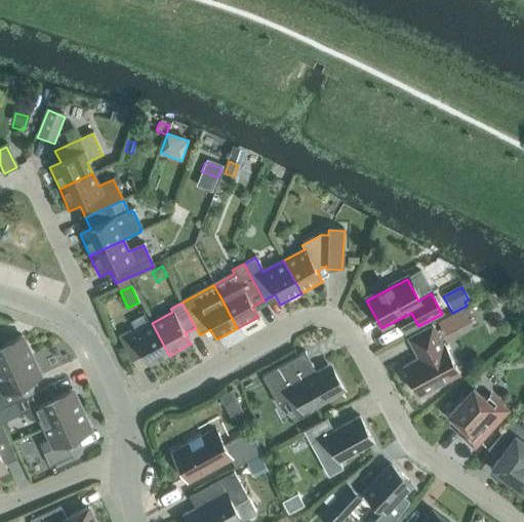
[(474,320),(467,308),(448,317),(437,323),(443,335),(474,320)]
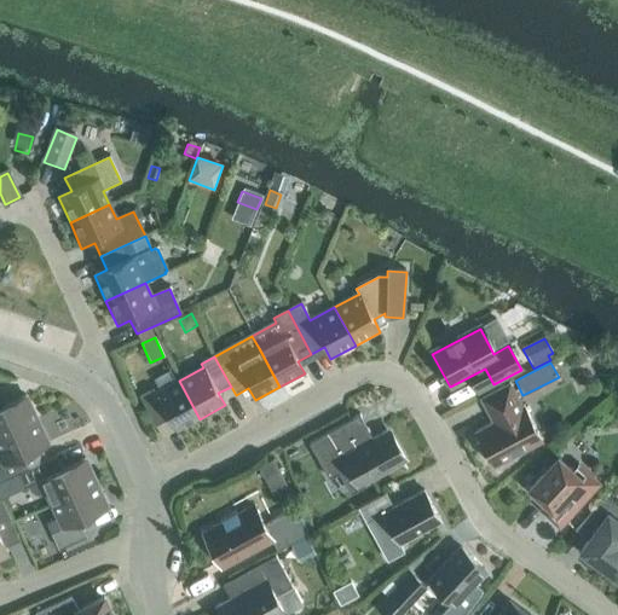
[(200,419),(179,381),(155,394),(152,390),(139,398),(155,428),(168,421),(175,433),(200,419)]
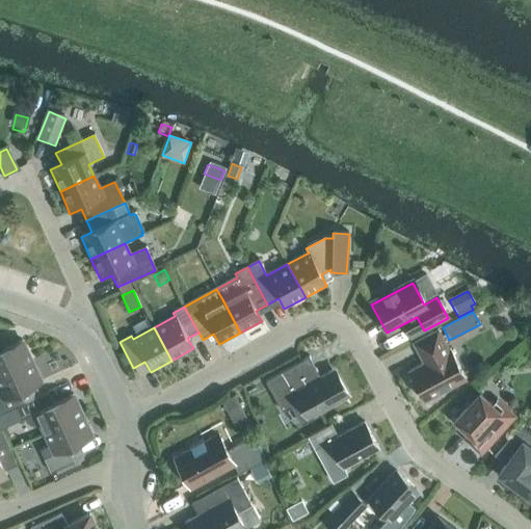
[(466,381),(450,351),(448,351),(437,331),(413,344),(423,365),(408,373),(424,403),(466,381)]
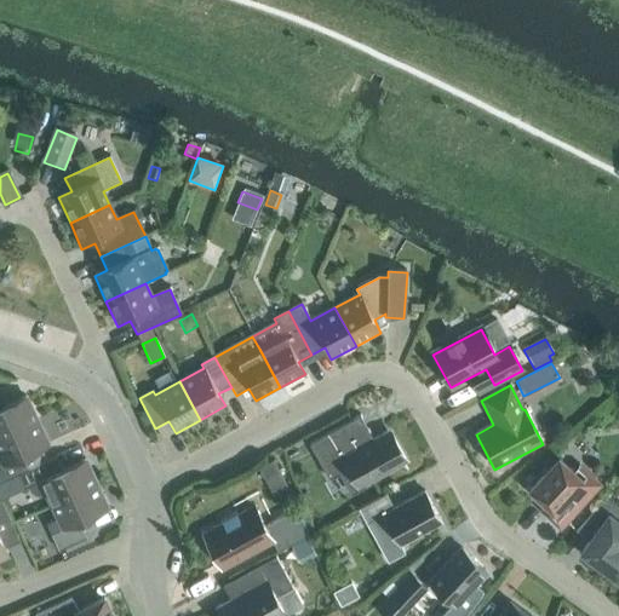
[(0,439),(36,422),(26,398),(3,409),(0,404),(0,439)]
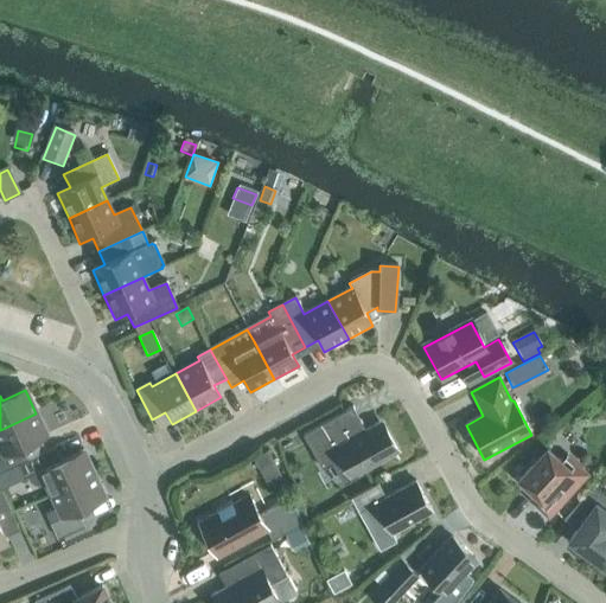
[(365,431),(352,410),(321,428),(336,451),(339,450),(355,478),(394,455),(377,424),(365,431)]
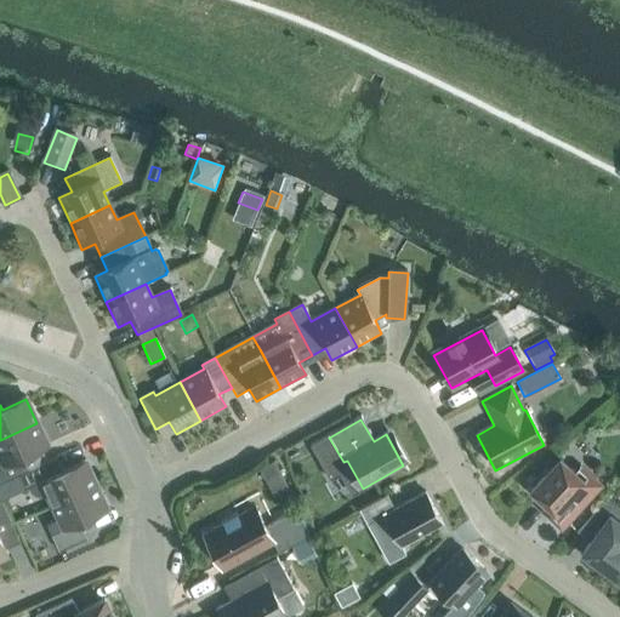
[(47,447),(37,423),(0,440),(0,485),(17,478),(16,478),(26,474),(26,473),(20,461),(47,447)]
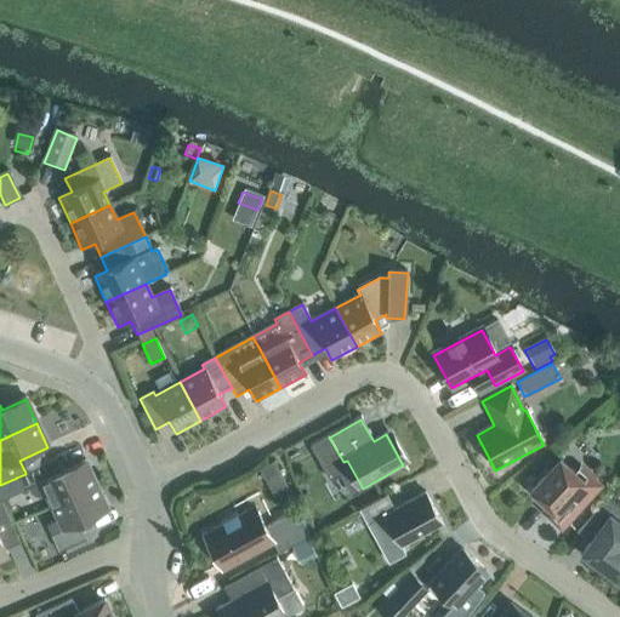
[(56,460),(26,473),(26,474),(16,478),(17,478),(23,492),(28,490),(29,493),(34,497),(39,498),(43,498),(46,497),(51,507),(96,486),(85,462),(62,473),(56,460)]
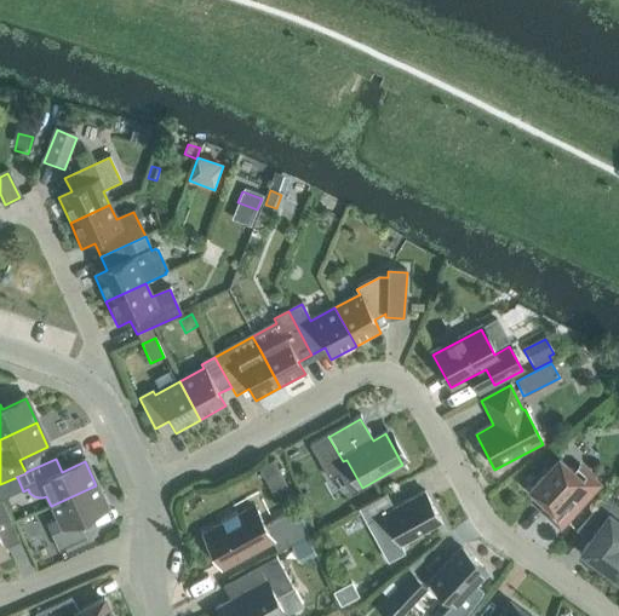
[(542,513),(560,530),(600,487),(578,467),(573,473),(559,460),(552,466),(550,467),(546,468),(544,472),(543,475),(543,478),(529,493),(531,494),(533,490),(542,499),(542,504),(546,507),(542,513)]
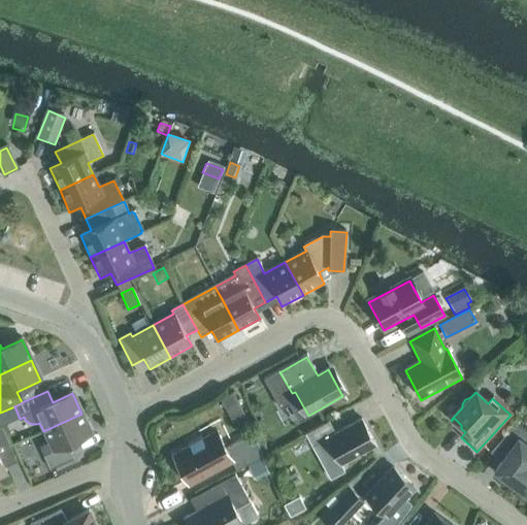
[(233,393),(222,398),(230,420),(242,416),(233,393)]
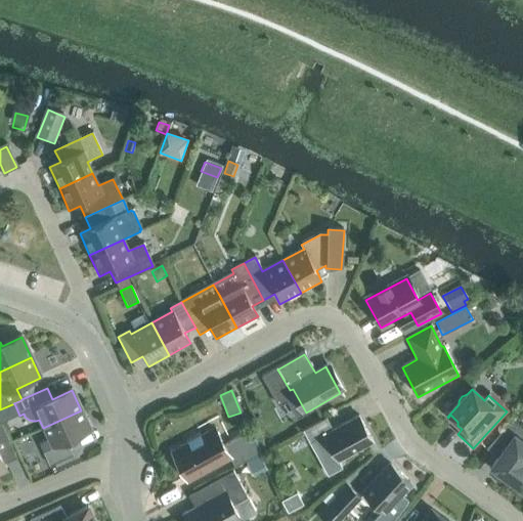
[(90,431),(81,410),(43,428),(49,439),(39,444),(49,467),(73,456),(67,442),(90,431)]
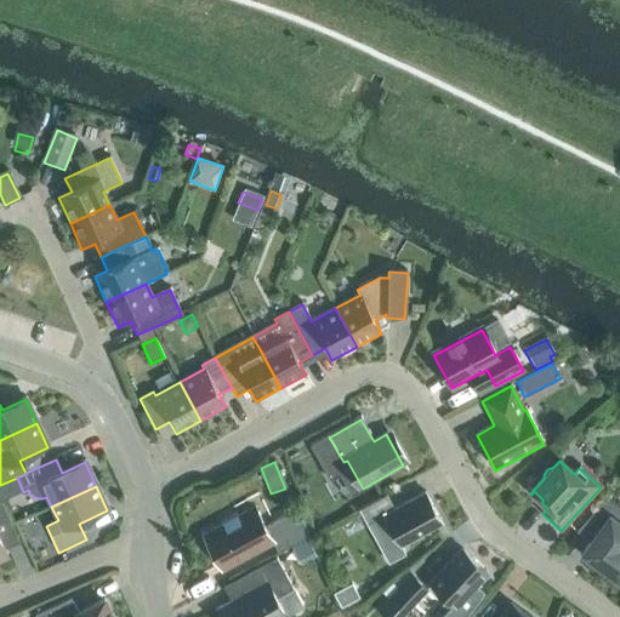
[(442,525),(425,493),(394,510),(386,496),(358,512),(367,526),(384,516),(400,547),(442,525)]
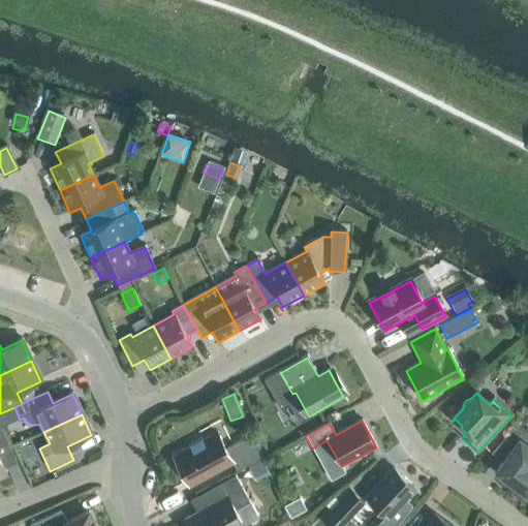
[(527,442),(527,434),(516,426),(491,454),(502,463),(495,472),(527,496),(527,446),(526,445),(527,442)]
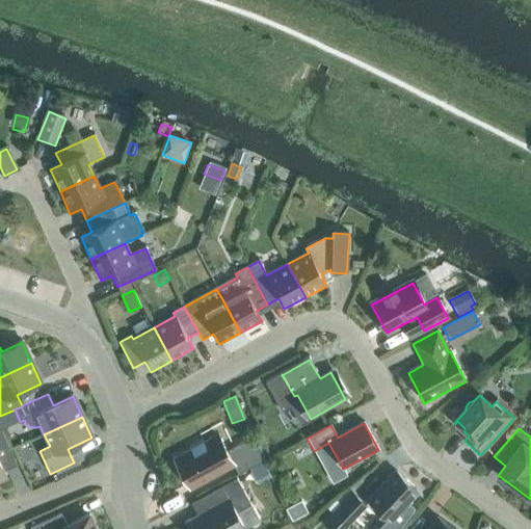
[(0,480),(7,477),(0,461),(0,456),(9,452),(0,432),(0,480)]
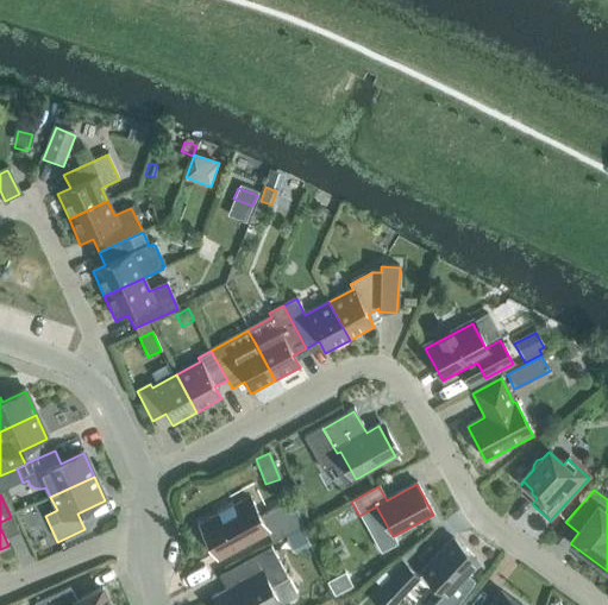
[(259,518),(250,500),(233,509),(231,504),(217,512),(219,517),(200,527),(218,559),(264,534),(270,546),(304,527),(290,502),(259,518)]
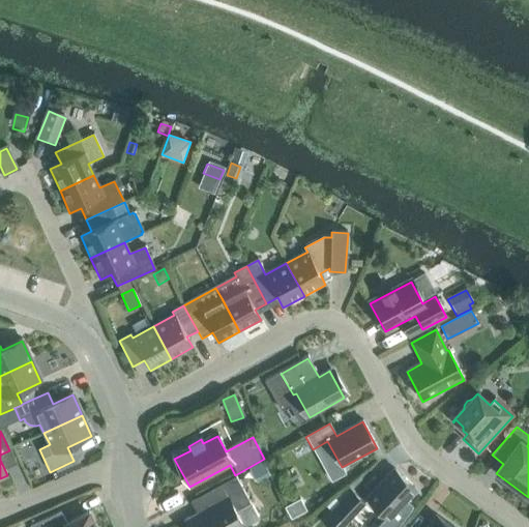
[(419,496),(420,496),(394,471),(366,500),(385,519),(377,526),(399,526),(412,508),(405,501),(414,491),(419,496)]
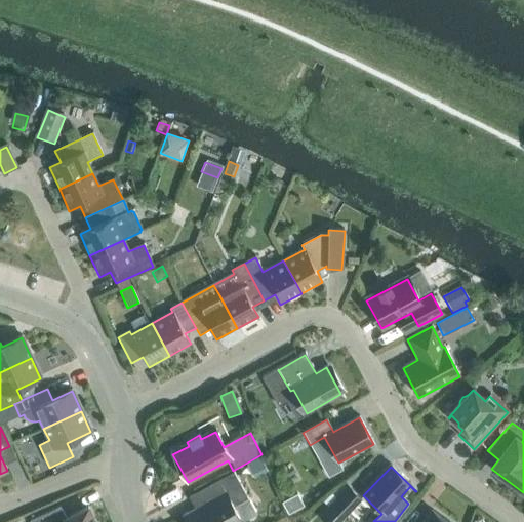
[(245,521),(256,516),(233,473),(208,487),(215,499),(184,517),(186,521),(245,521)]
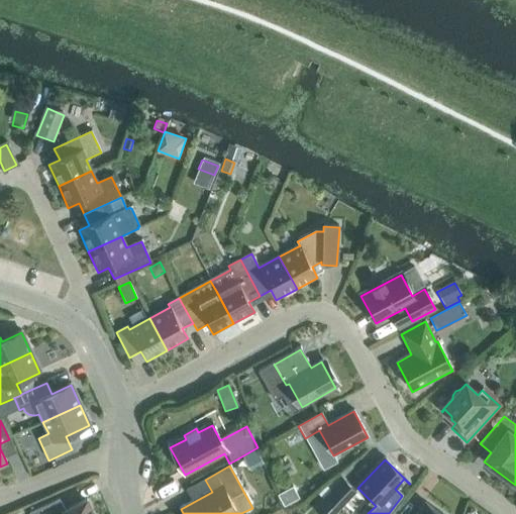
[(337,513),(356,493),(342,480),(323,500),(337,513)]
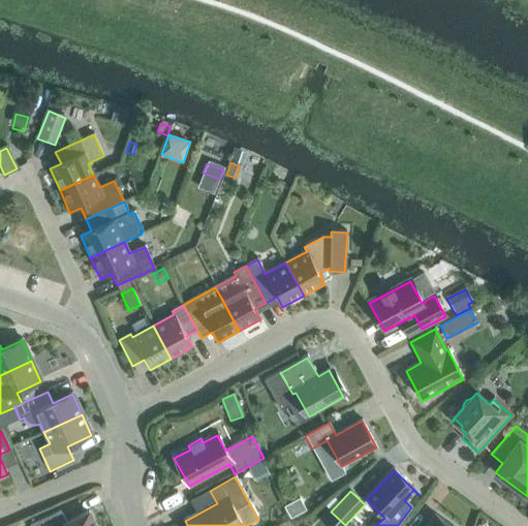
[(306,512),(300,499),(284,507),(290,520),(306,512)]
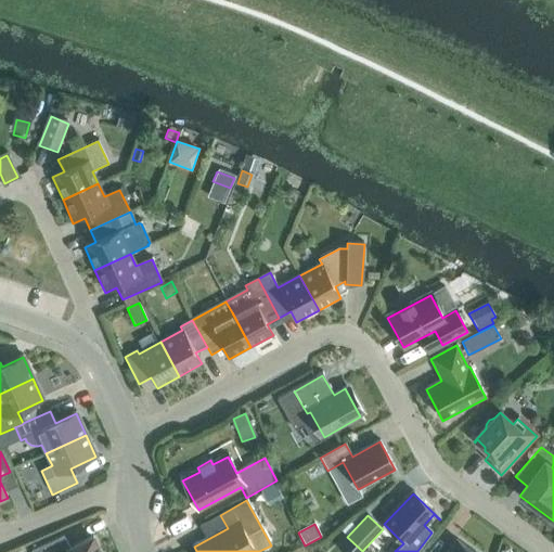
[(338,547),(344,540),(337,535),(332,540),(338,547)]
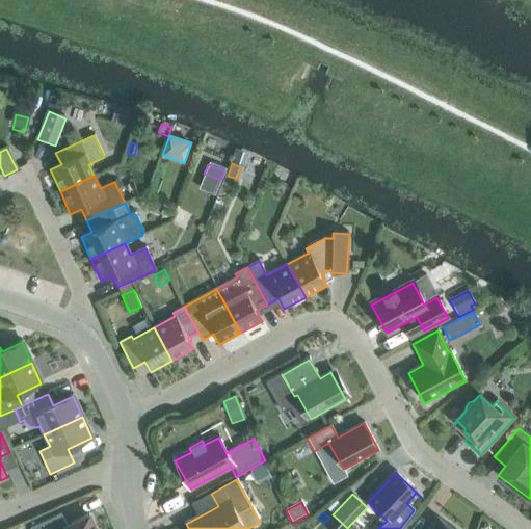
[(95,528),(88,516),(67,526),(60,513),(29,528),(95,528)]
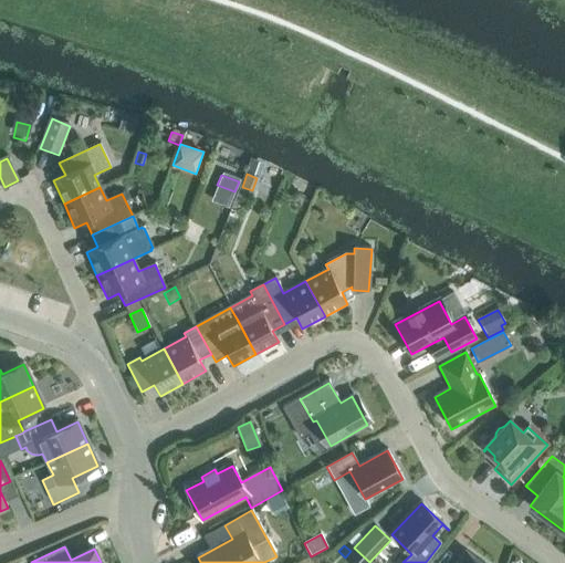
[(479,562),(464,552),(457,562),(479,562)]
